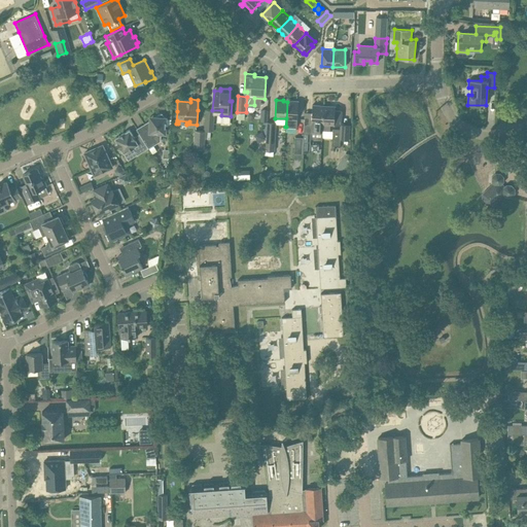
[(286,127),(296,128),(299,101),(290,100),(290,102),(287,102),(286,127)]
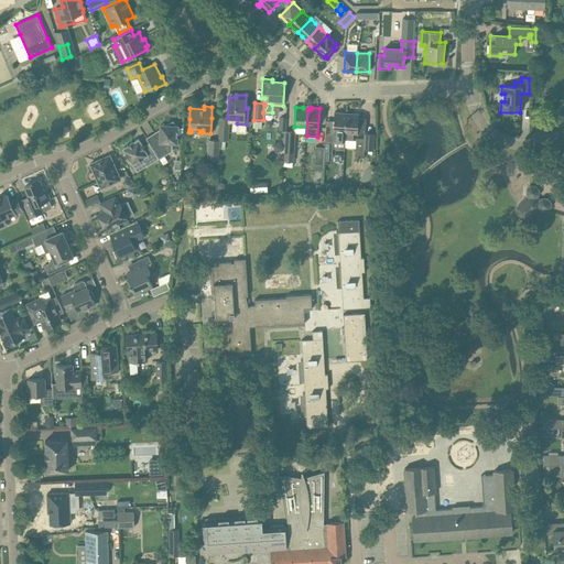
[(325,152),(324,163),(332,164),(333,152),(333,141),(345,142),(345,140),(345,132),(346,115),(343,115),(343,112),(334,112),(334,123),(333,134),(326,133),(325,147),(325,152)]
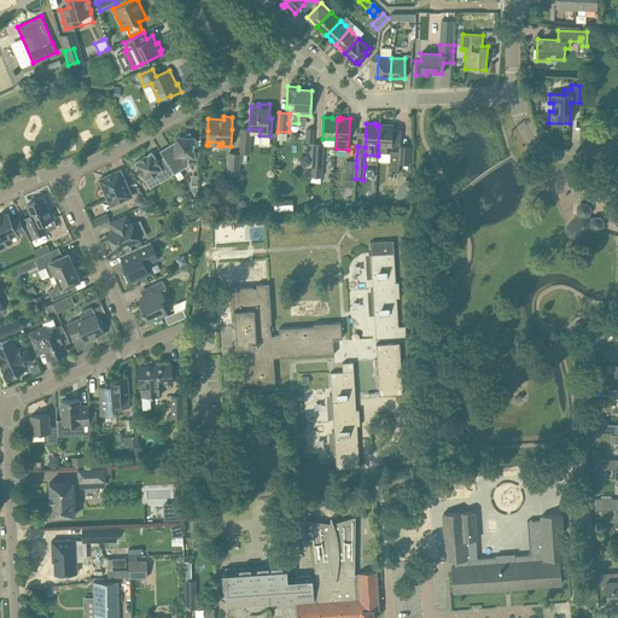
[(384,126),(379,126),(378,145),(378,153),(386,153),(388,146),(400,147),(401,129),(392,129),(394,124),(384,124),(384,126)]
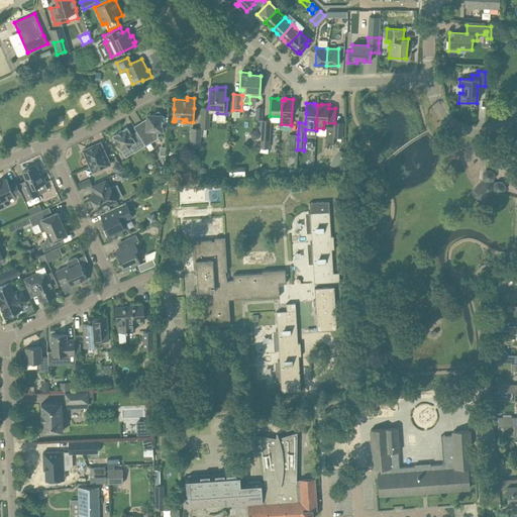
[(135,128),(136,131),(144,144),(152,139),(149,134),(158,130),(162,130),(163,125),(163,115),(162,115),(159,111),(141,121),(142,123),(135,128)]
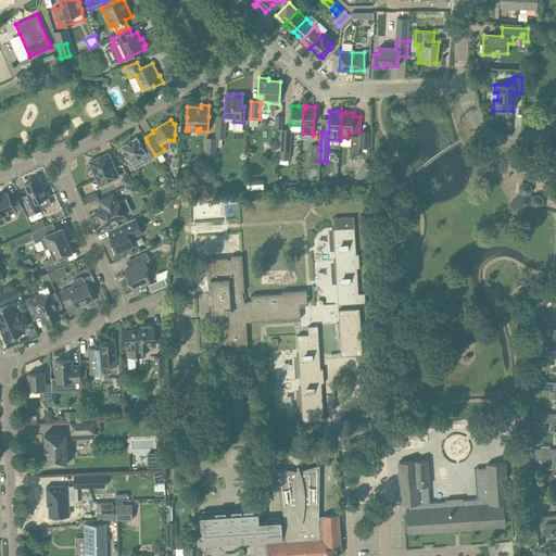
[(217,121),(216,138),(225,138),(226,121),(217,121)]
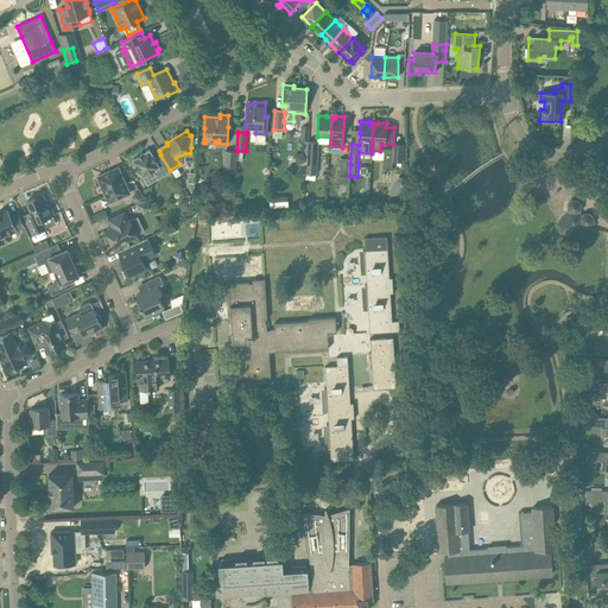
[(316,173),(317,160),(318,141),(309,140),(306,173),(316,173)]
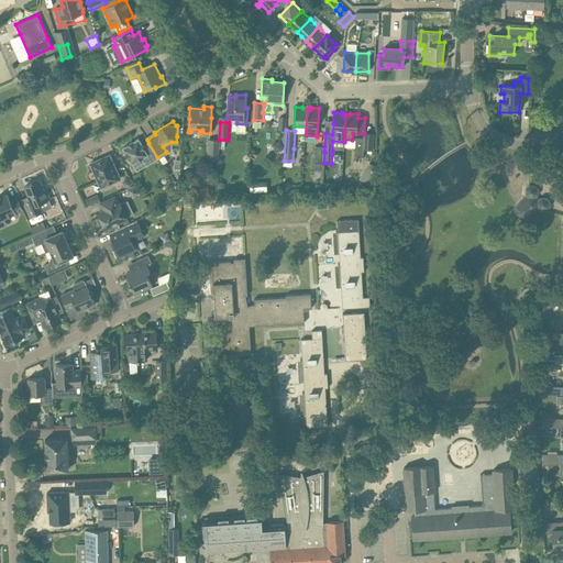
[(122,147),(129,157),(132,164),(142,157),(146,165),(158,158),(157,157),(148,143),(143,146),(139,138),(122,147)]
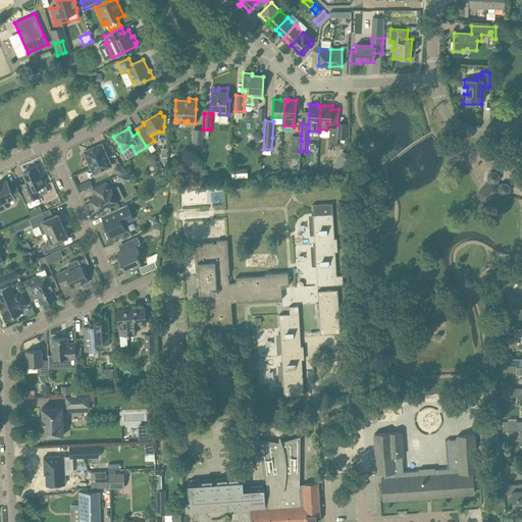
[(329,127),(328,144),(336,145),(337,128),(329,127)]
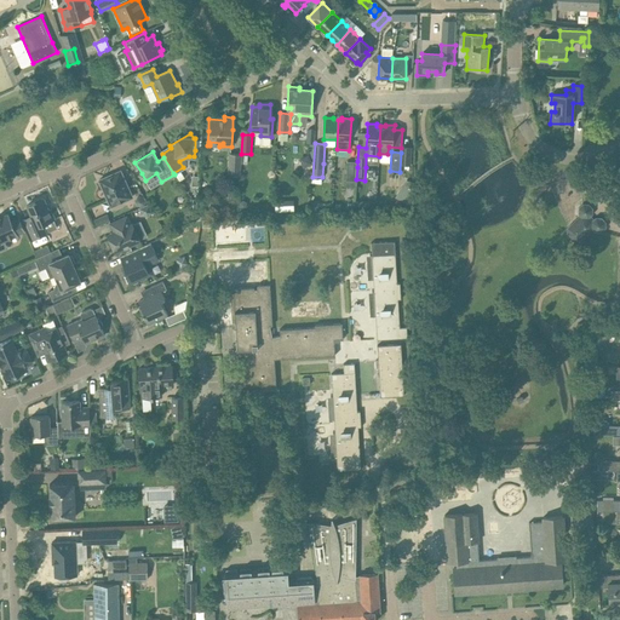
[(240,176),(241,154),(230,153),(229,174),(240,176)]
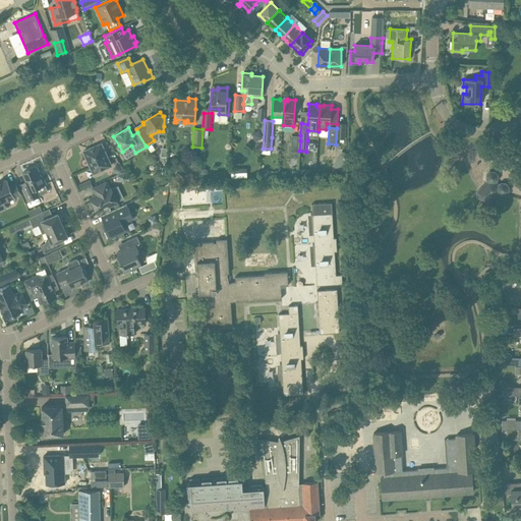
[(299,157),(299,153),(300,140),(300,135),(292,135),(291,157),(299,157)]
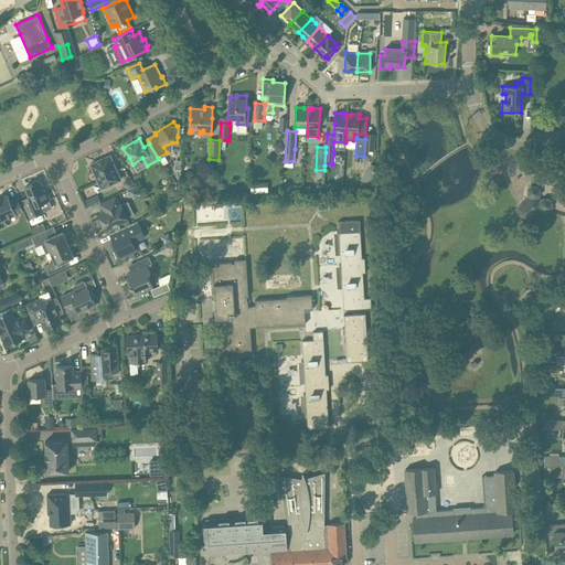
[(110,155),(109,156),(91,163),(102,188),(120,179),(110,155)]
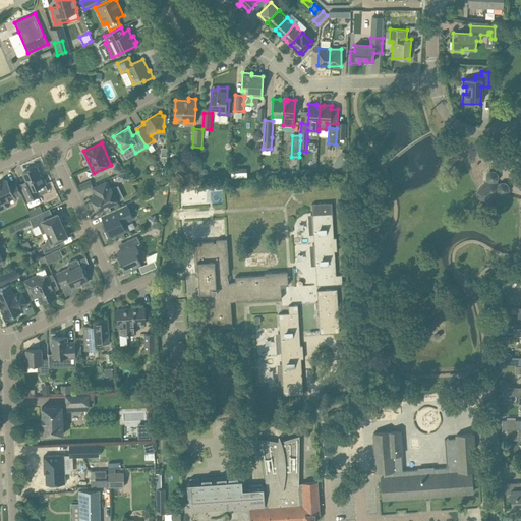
[(339,160),(335,167),(341,170),(341,171),(345,171),(348,171),(347,160),(347,152),(342,151),(339,160)]
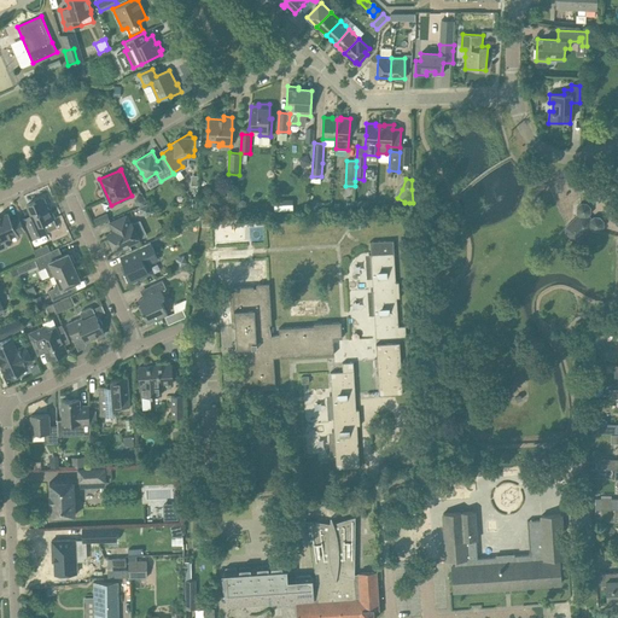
[(24,219),(24,220),(33,238),(46,232),(42,223),(54,219),(51,209),(48,209),(44,197),(27,204),(31,215),(24,219)]
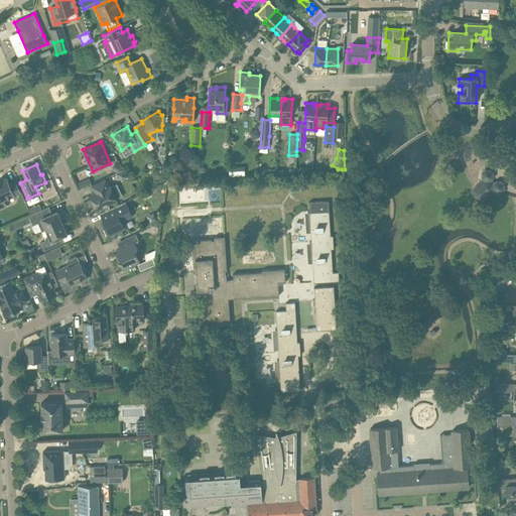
[(243,167),(229,168),(229,175),(244,175),(243,167)]
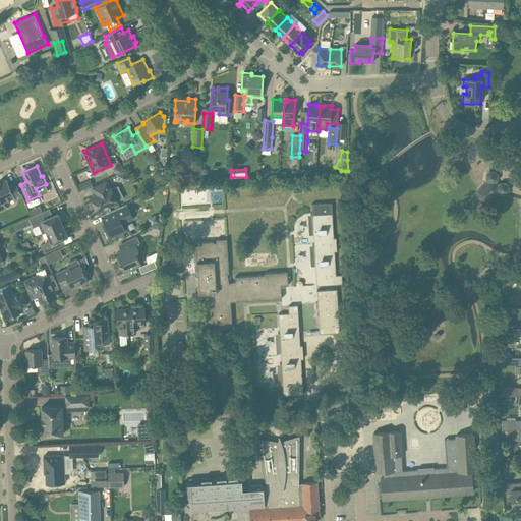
[(498,190),(501,194),(505,194),(509,191),(509,186),(506,182),(501,182),(498,185),(495,182),(498,179),(498,175),(495,171),(489,171),(486,174),(486,179),(489,182),(479,192),(479,196),(482,200),(486,200),(498,190)]
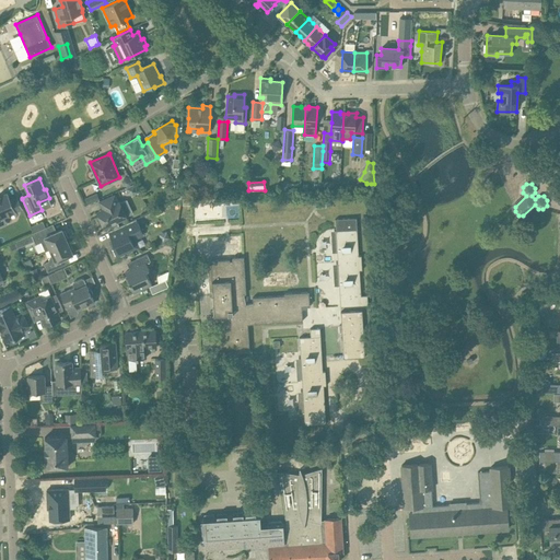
[(135,185),(126,188),(128,194),(133,196),(139,193),(135,185)]
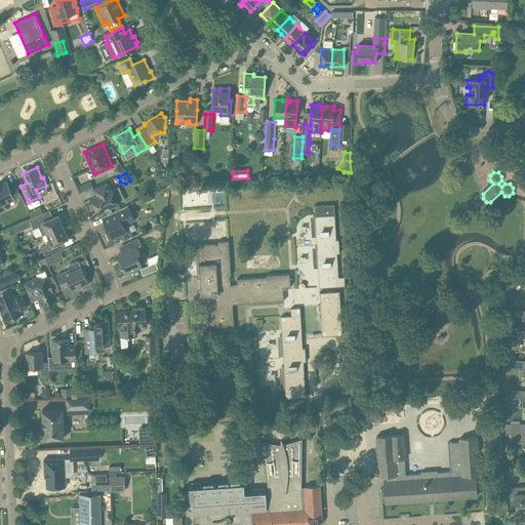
[(22,196),(21,194),(16,185),(10,188),(7,180),(0,184),(0,183),(0,205),(14,199),(15,199),(15,198),(21,196),(22,196)]
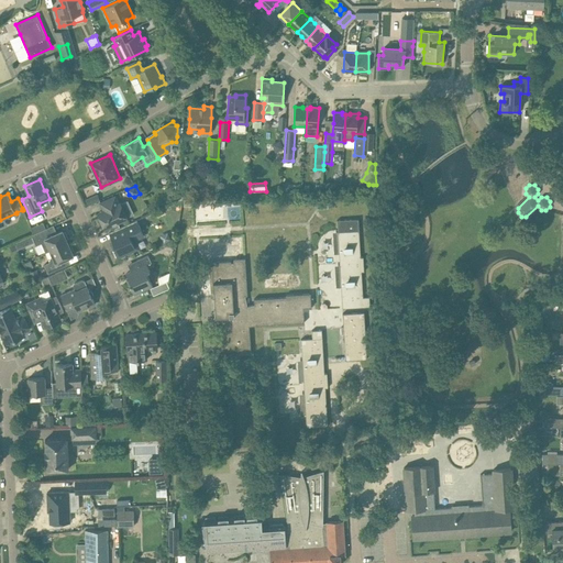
[(88,206),(100,200),(98,194),(85,200),(88,206)]
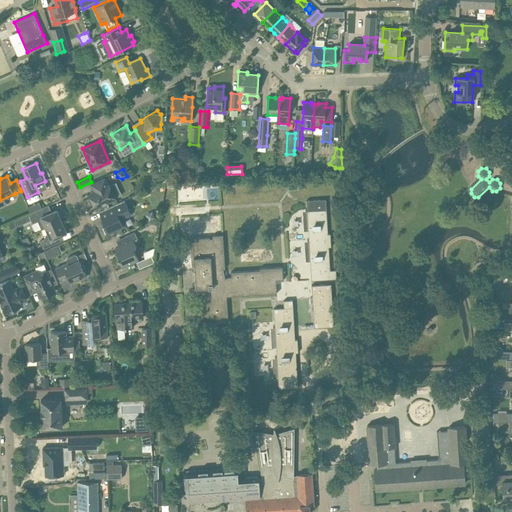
[(105,178),(100,180),(91,184),(94,191),(89,194),(95,207),(102,204),(115,198),(109,184),(108,185),(105,178)]
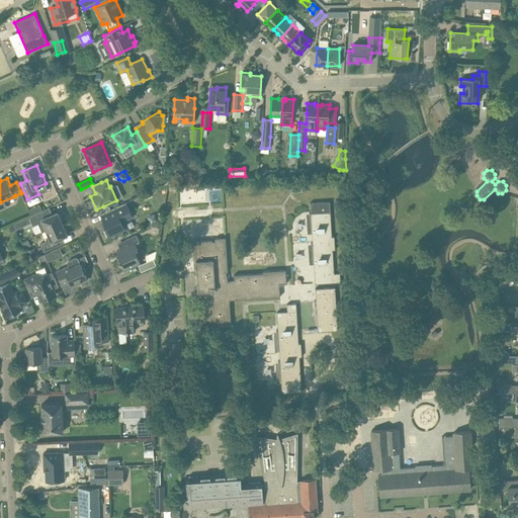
[(332,237),(330,201),(310,202),(311,213),(307,213),(308,234),(312,233),(313,244),(309,244),(310,264),(314,264),(316,283),(341,282),(340,273),(334,273),(333,250),(335,250),(334,237),(332,237)]
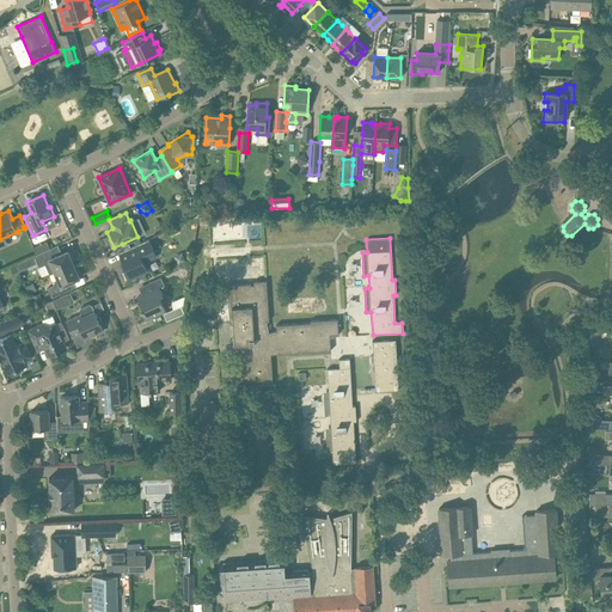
[(128,280),(139,275),(148,271),(145,265),(148,264),(150,261),(148,261),(157,257),(148,239),(118,252),(126,268),(123,269),(128,280)]
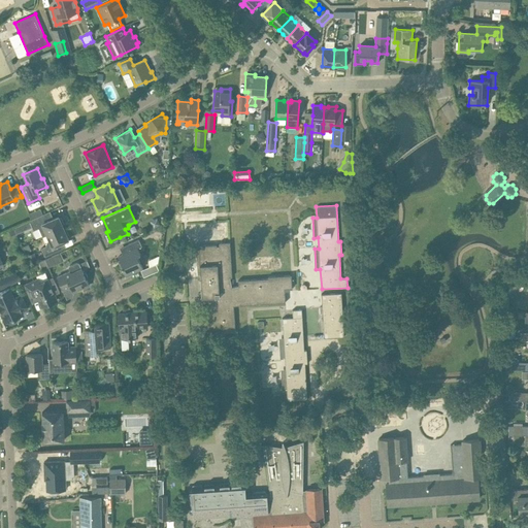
[(31,220),(43,215),(40,208),(29,213),(31,220)]
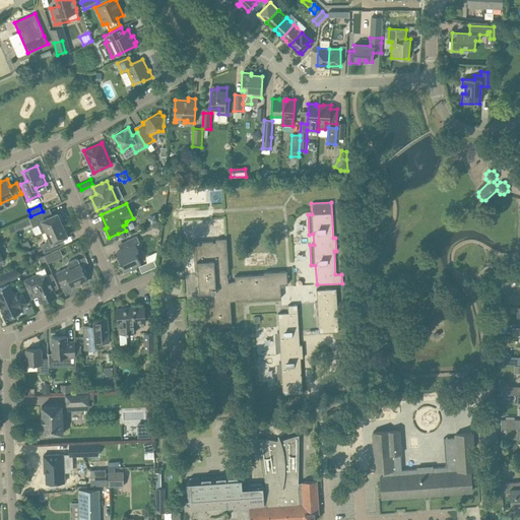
[(30,216),(28,217),(31,223),(34,226),(38,224),(42,234),(47,232),(63,224),(62,222),(64,221),(60,214),(59,214),(58,212),(48,217),(45,210),(43,211),(30,216)]
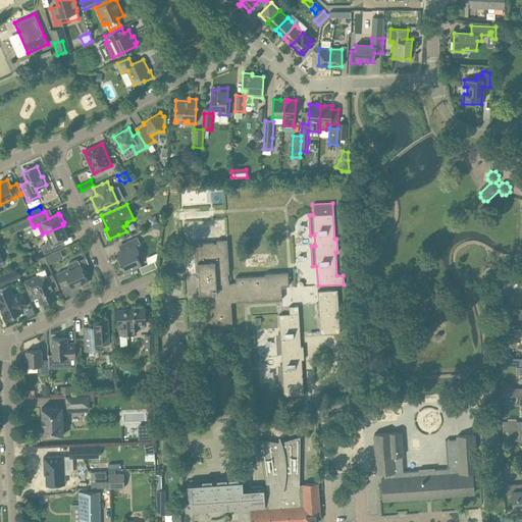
[(155,216),(151,217),(150,220),(152,224),(158,222),(155,216)]
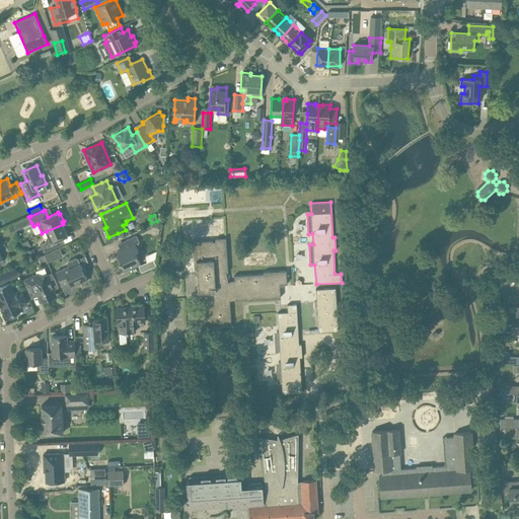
[(11,232),(16,230),(13,224),(8,226),(11,232)]
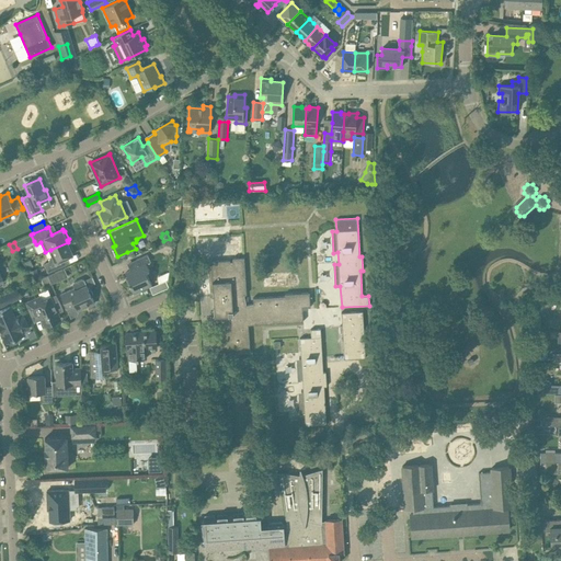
[(73,254),(72,252),(75,251),(70,243),(69,244),(68,242),(50,250),(53,255),(50,256),(49,260),(49,261),(44,263),(48,273),(55,270),(66,265),(63,259),(73,254)]
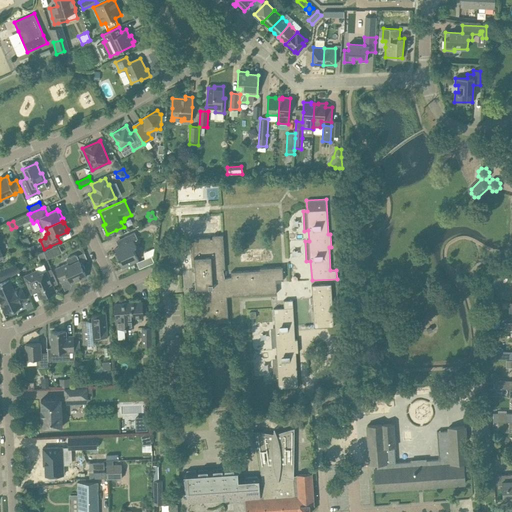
[(122,267),(131,263),(139,260),(133,248),(136,247),(134,241),(138,239),(135,232),(125,236),(127,243),(115,248),(119,258),(118,258),(122,267)]
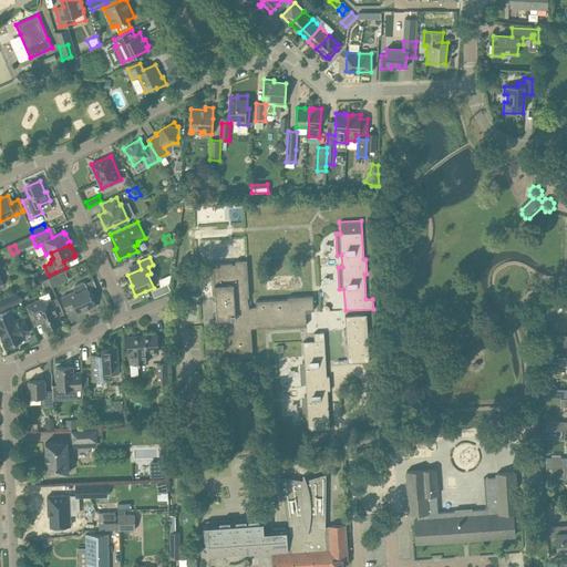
[(240,357),(251,356),(253,356),(251,328),(307,325),(306,310),(313,309),(313,296),(288,297),(288,299),(256,300),(256,307),(249,308),(247,298),(249,297),(247,259),(236,260),(236,265),(233,265),(233,263),(214,264),(214,268),(210,268),(212,295),(215,295),(217,319),(224,319),(226,353),(240,352),(240,357)]
